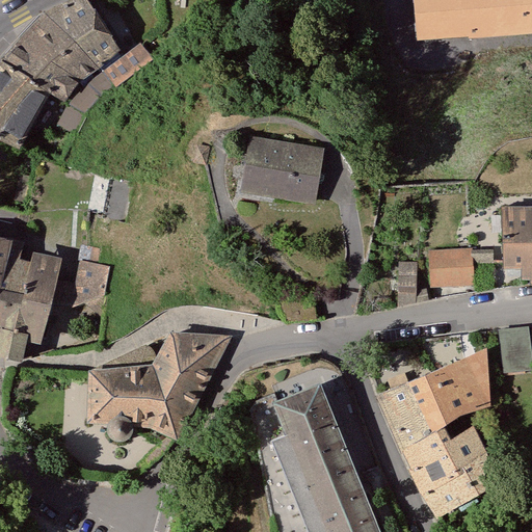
[(85,0),(65,0),(45,10),(99,67),(120,49),(85,0)]
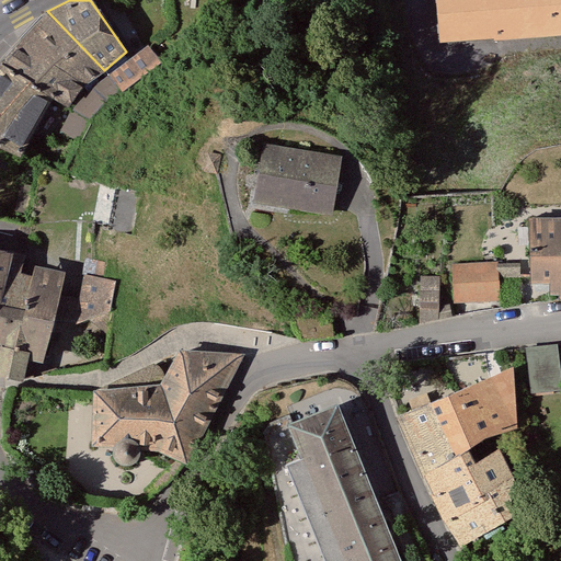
[(560,0),(441,0),(445,38),(560,30),(560,0)]
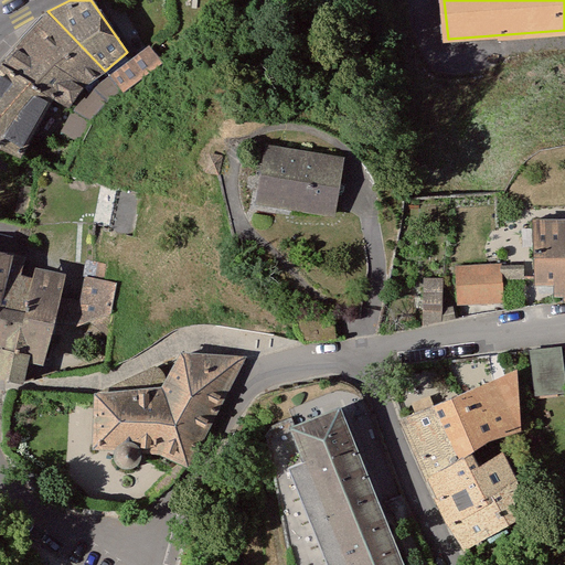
[(48,11),(0,63),(0,65),(51,98),(72,110),(86,92),(108,74),(105,71),(48,11)]
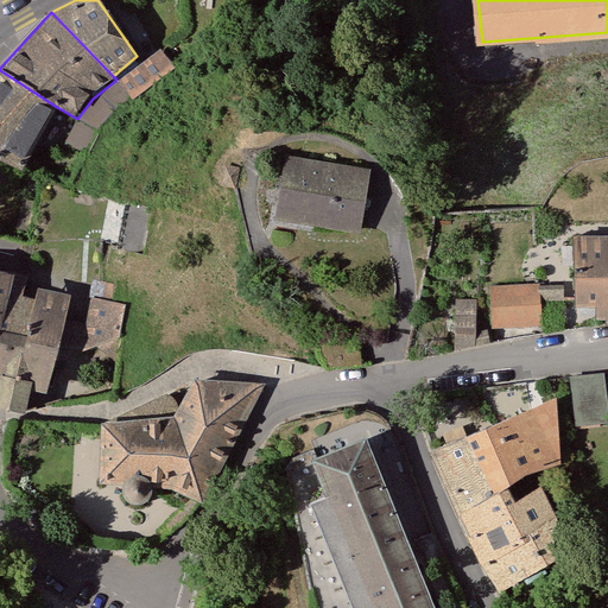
[(156,52),(116,80),(93,99),(77,119),(82,121),(97,131),(115,111),(172,71),(156,52)]
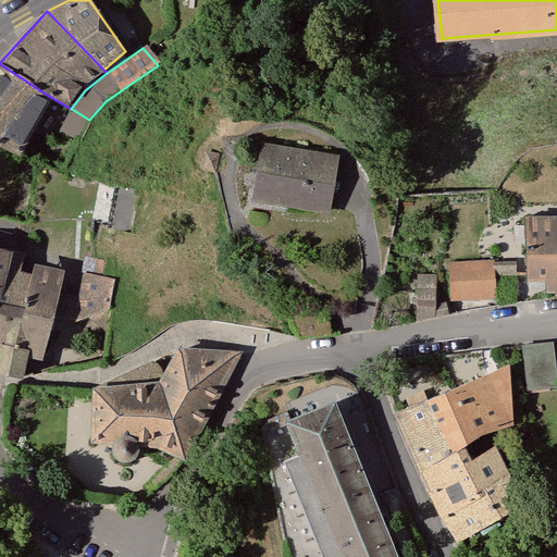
[(50,97),(0,64),(0,147),(17,156),(50,97)]
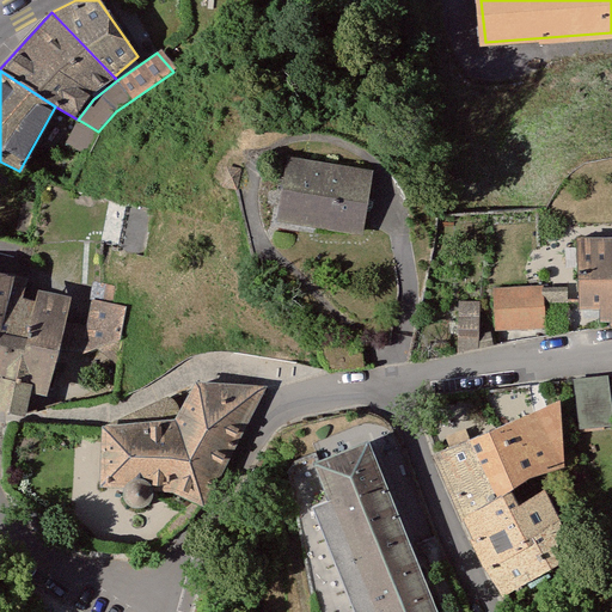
[(98,132),(83,122),(72,142),(87,150),(98,132)]
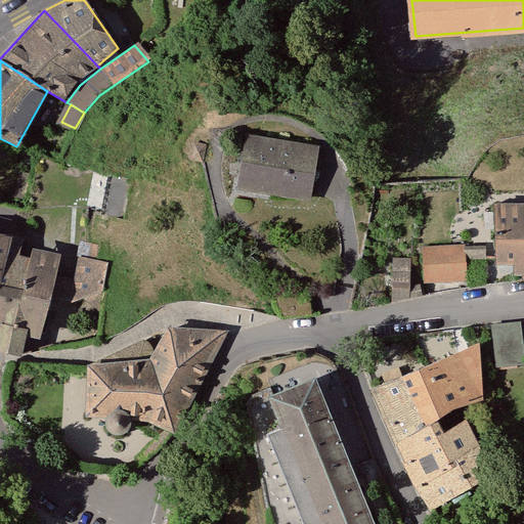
[(319,144),(245,132),(235,188),(310,201),(319,144)]
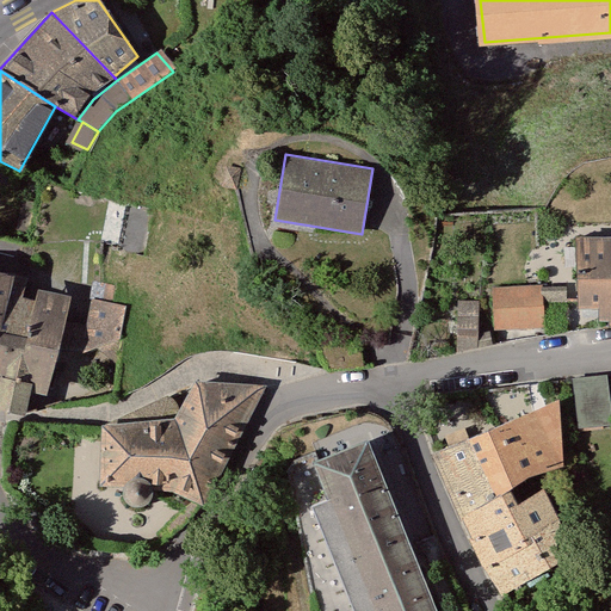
[(140,254),(149,209),(124,203),(115,250),(140,254)]
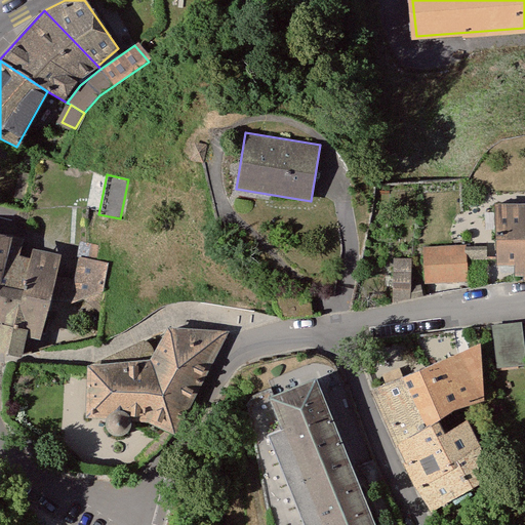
[(524,202),(493,203),(495,265),(513,265),(513,274),(522,274),(522,279),(524,278),(524,202)]
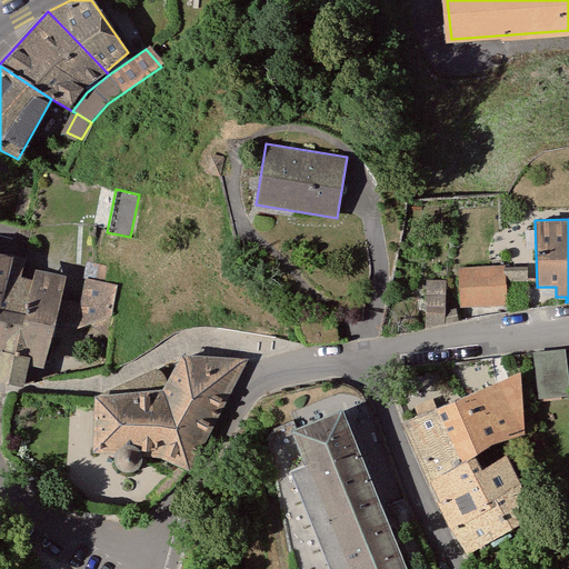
[(0,309),(0,295),(10,257),(0,253),(0,350),(13,353),(22,316),(0,309)]
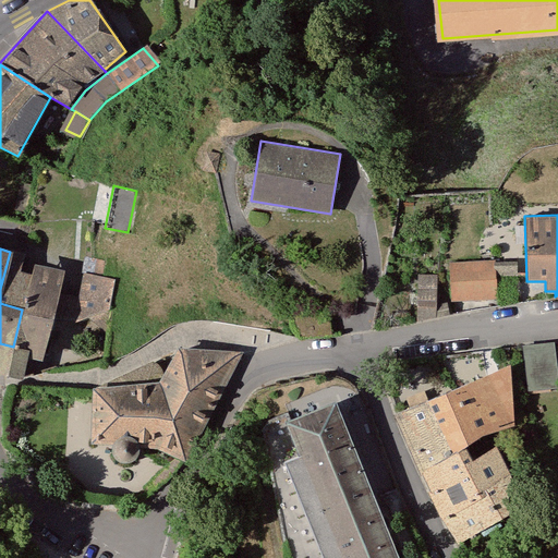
[(0,303),(22,310),(31,274),(21,271),(25,254),(10,252),(0,289),(0,303)]
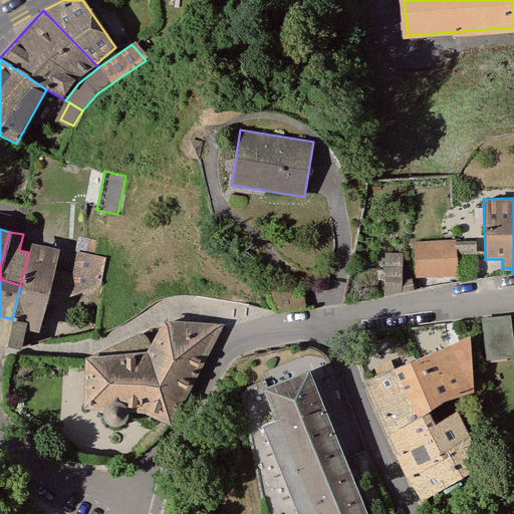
[(75,251),(94,255),(98,240),(77,235),(73,251),(75,251)]
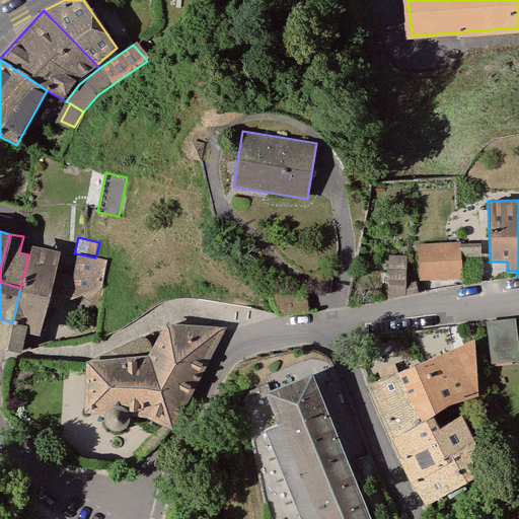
[(460,245),(460,240),(417,243),(419,279),(463,277),(461,255),(460,245)]
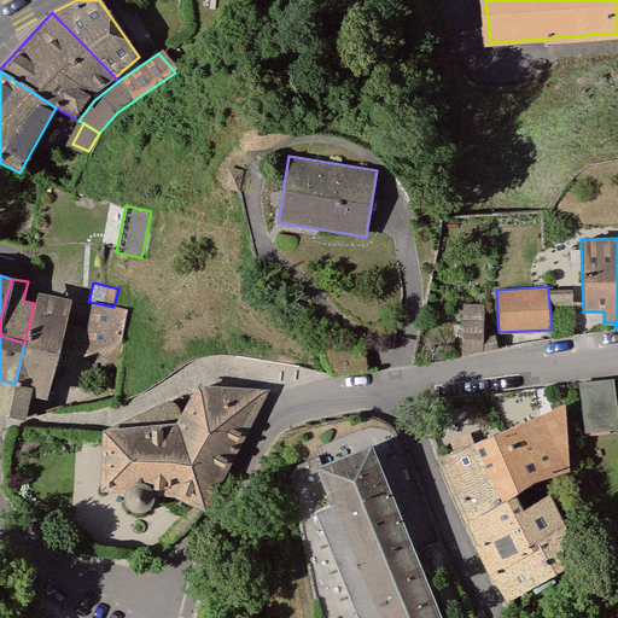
[(24,343),(15,384),(31,388),(30,394),(47,398),(59,351),(65,324),(73,298),(38,291),(34,303),(24,343)]
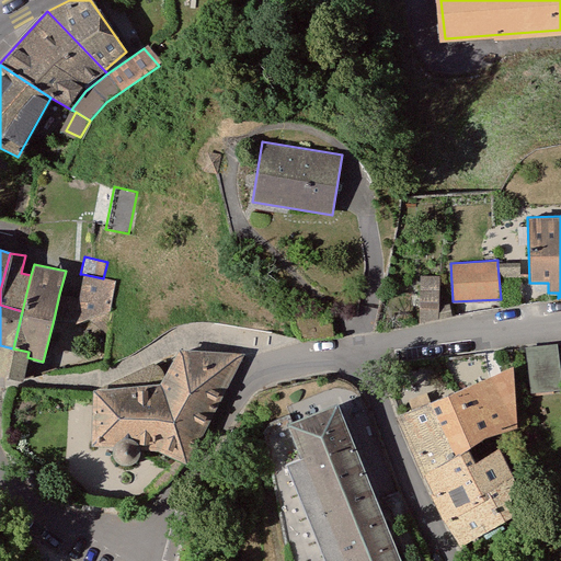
[(517,265),(497,265),(499,276),(518,276),(517,265)]
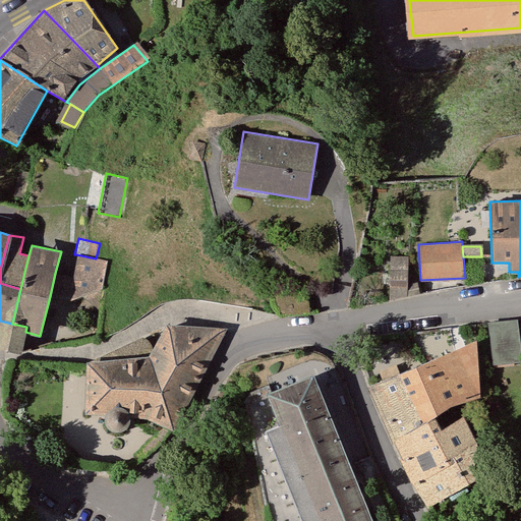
[(76,254),(73,276),(69,298),(68,300),(103,288),(108,262),(96,258),(76,254)]
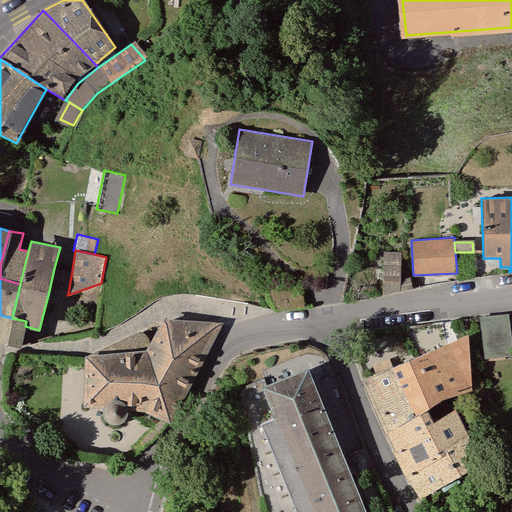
[(401,278),(401,252),(383,251),(381,295),(401,291),(401,278)]
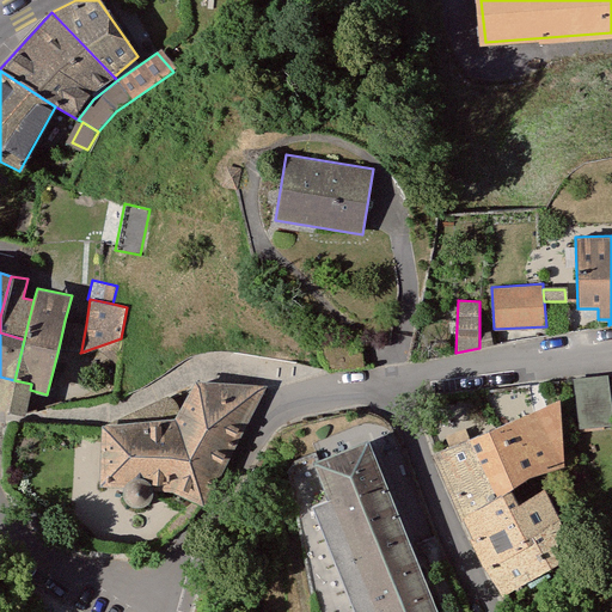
[(86,324),(65,320),(59,348),(81,350),(86,324)]
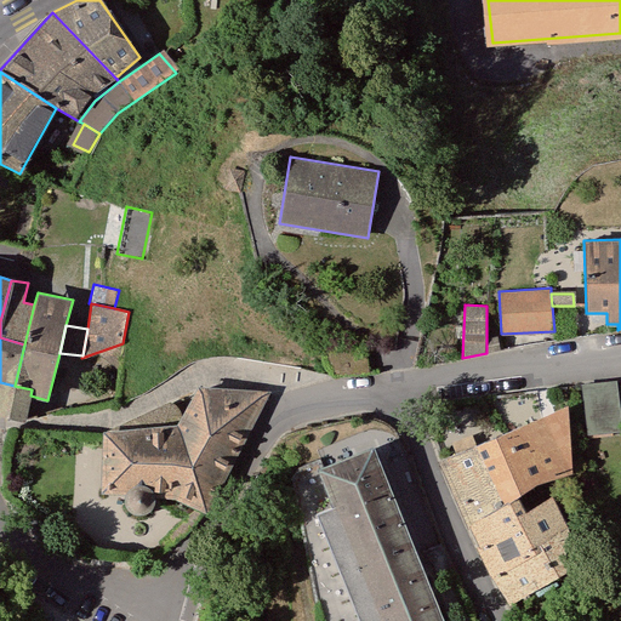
[(496,335),(486,337),(486,353),(499,349),(496,335)]
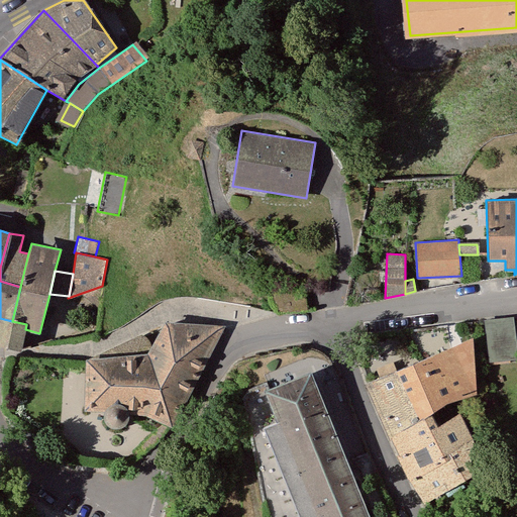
[(516,357),(516,354),(512,315),(484,319),(488,362),(516,357)]
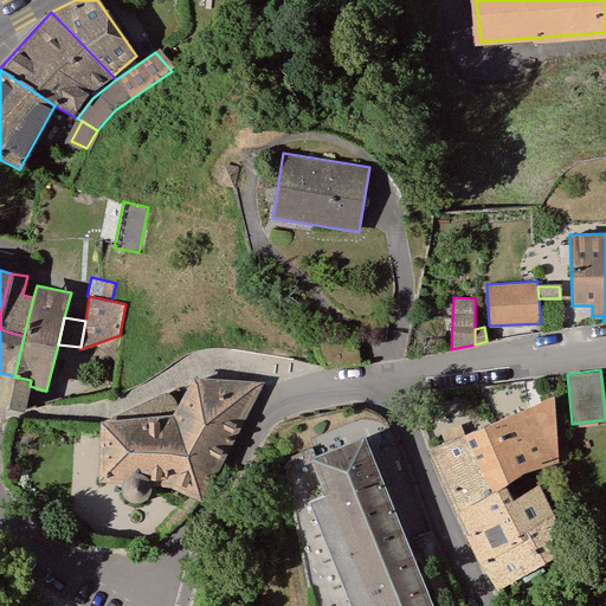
[(14,376),(0,373),(0,405),(24,410),(30,386),(31,380),(14,376)]
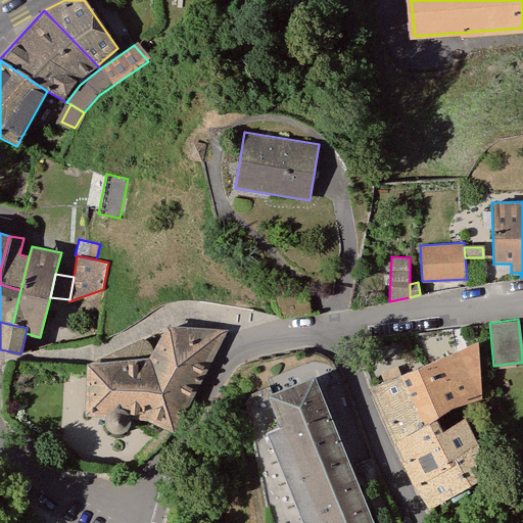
[(172,424),(228,329),(165,326),(152,349),(148,357),(100,361),(87,361),(87,410),(109,412),(113,410),(119,409),(124,410),(145,414),(172,424)]
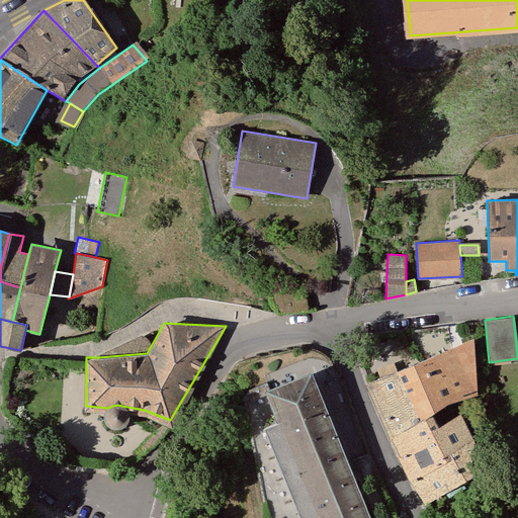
[(147,353),(151,346),(144,336),(139,335),(100,352),(99,357),(147,353)]
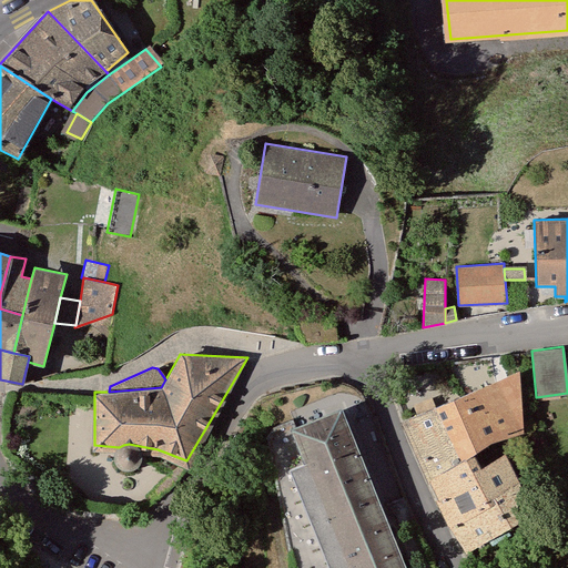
[(521,371),(503,377),(524,433),(521,371)]
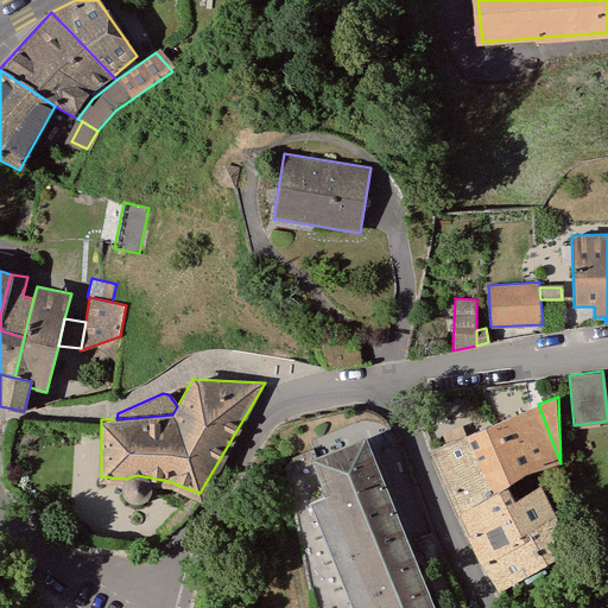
[(561,463),(538,404),(429,450),(460,518),(506,487),(527,473),(561,463)]
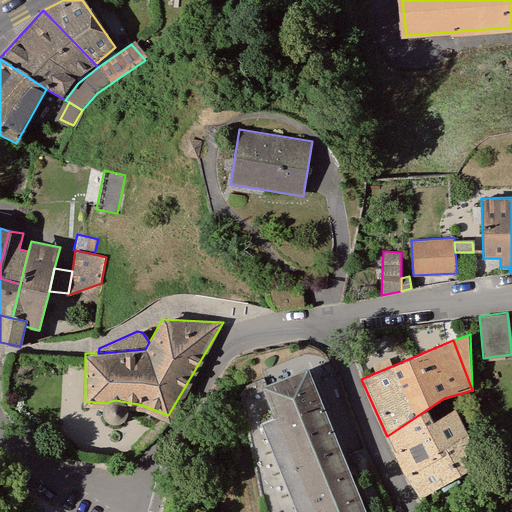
[(364,511),(306,367),(260,386),(311,511),(364,511)]
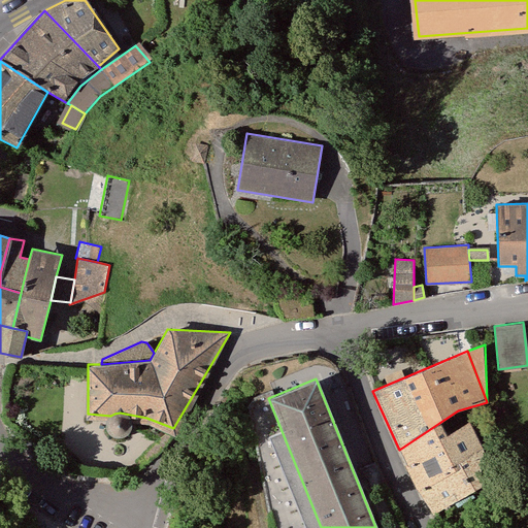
[(114,414),(110,416),(108,421),(106,425),(108,429),(110,433),(116,436),(119,437),(123,436),(128,433),(130,430),(131,425),(130,419),(125,414),(120,413),(114,414)]
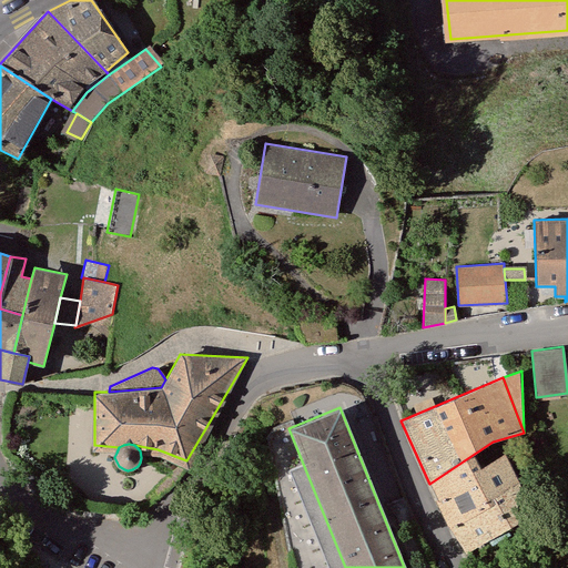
[(480,467),(473,455),(429,484),(437,499),(435,500),(448,527),(518,485),(520,484),(503,453),(480,467)]
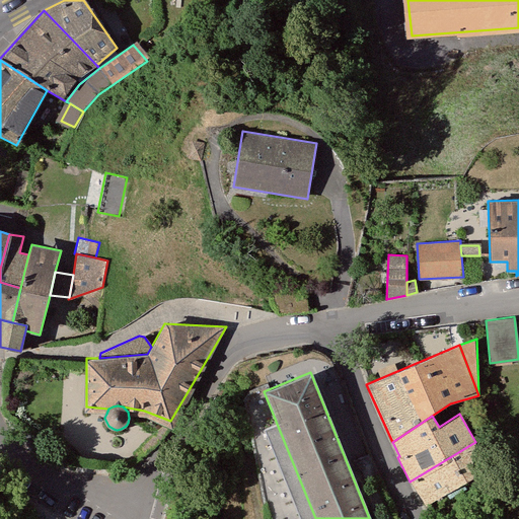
[(488,469),(473,443),(410,482),(425,506),(488,469)]
